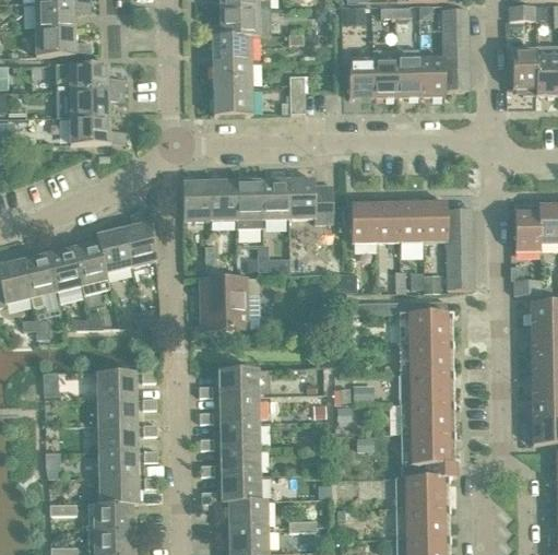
[(220,0),(220,11),(259,10),(271,10),(270,0),(220,0)]
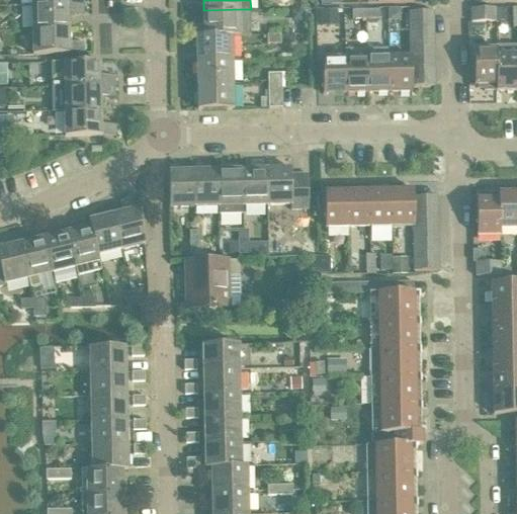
[(83,2),(32,3),(33,26),(69,25),(69,13),(83,12),(83,2)]
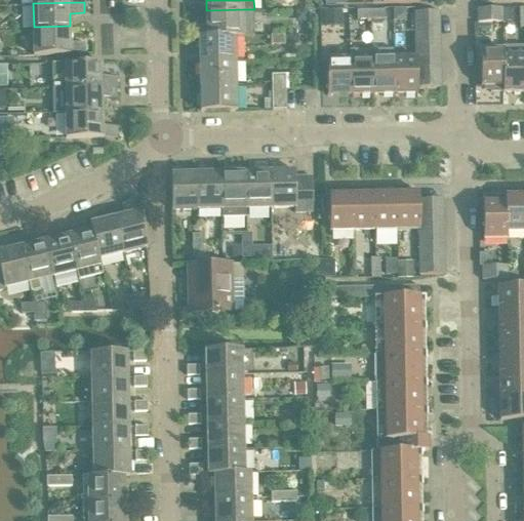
[(502,5),(478,5),(478,19),(502,19),(502,5)]
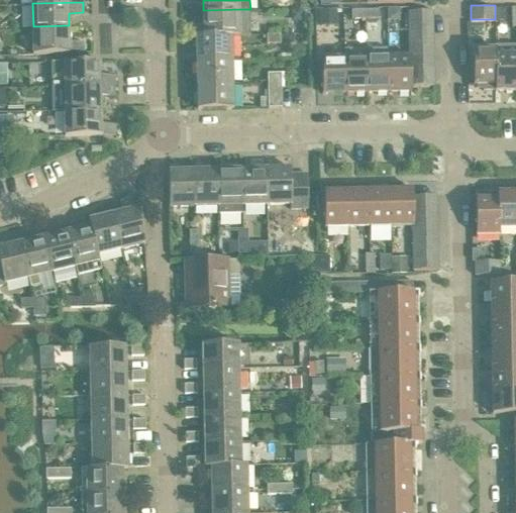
[(335,6),(316,6),(316,21),(335,21),(335,6)]
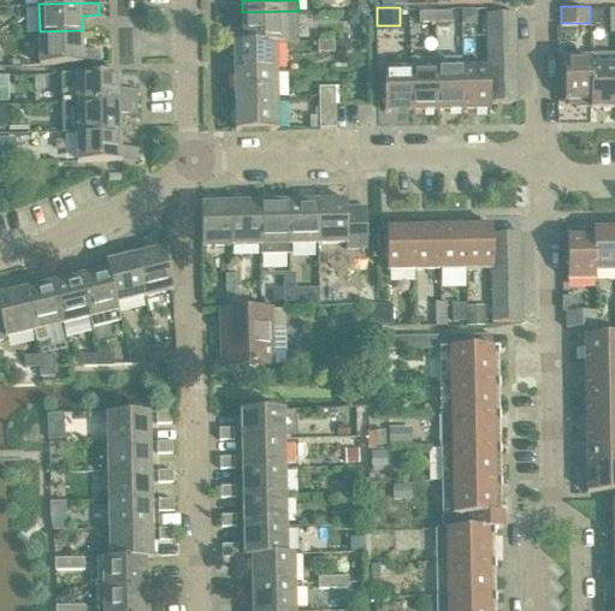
[(358,10),(346,10),(346,23),(358,23),(358,10)]
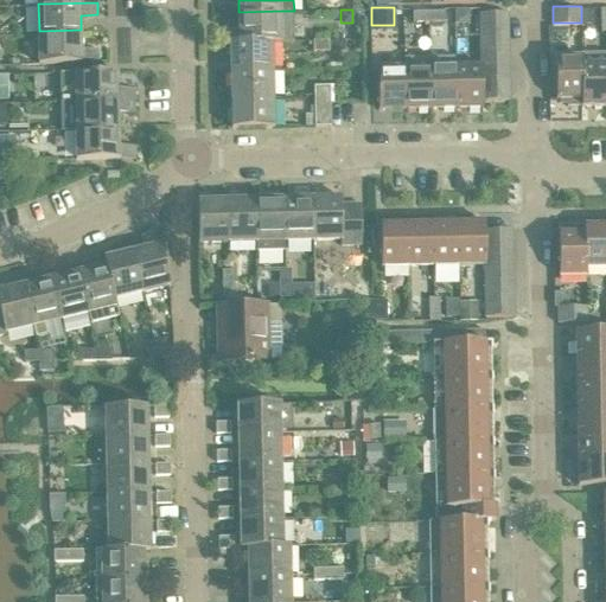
[(429,10),(413,10),(413,19),(429,19),(429,10)]
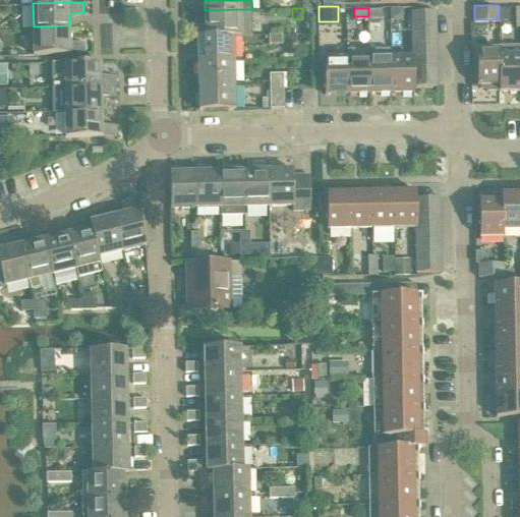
[(383,8),(368,8),(368,16),(383,16),(383,8)]
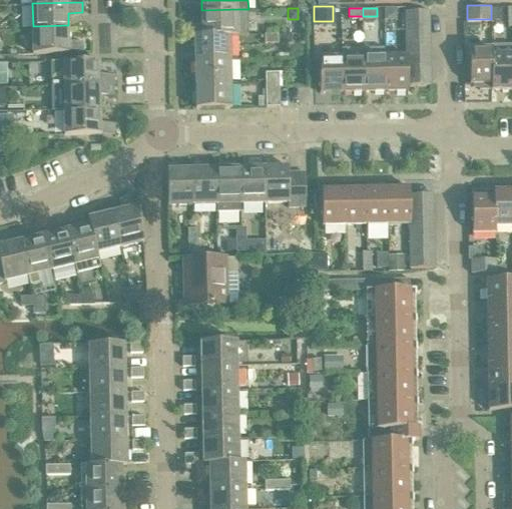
[(429,8),(405,9),(406,21),(430,21),(429,8)]
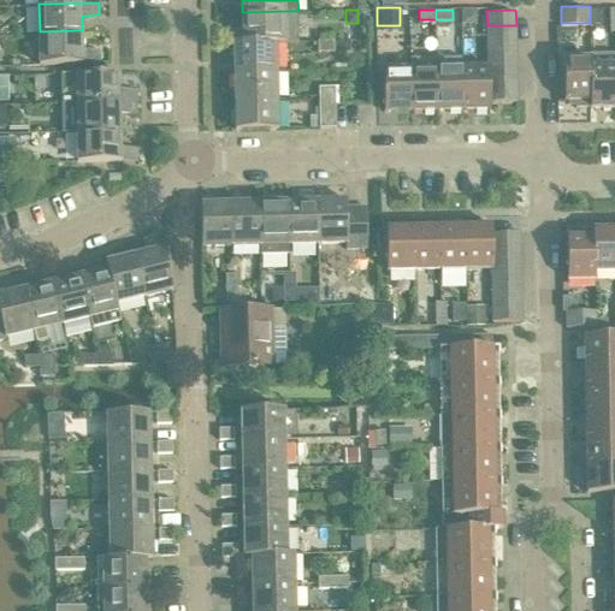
[(243,28),(225,28),(225,40),(234,40),(276,40),(287,40),(299,40),(299,11),(285,11),(242,12),(243,28)]
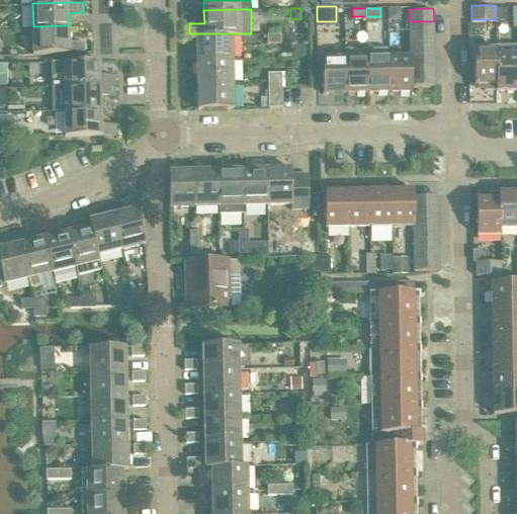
[(434,21),(410,21),(410,33),(434,33),(434,21)]
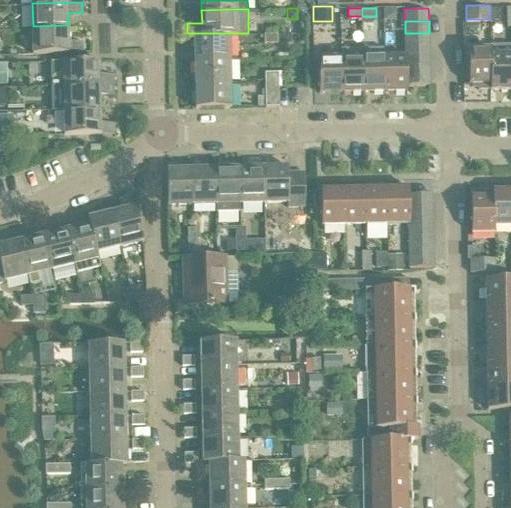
[(68,25),(33,26),(33,52),(83,51),(83,40),(68,40),(68,25)]
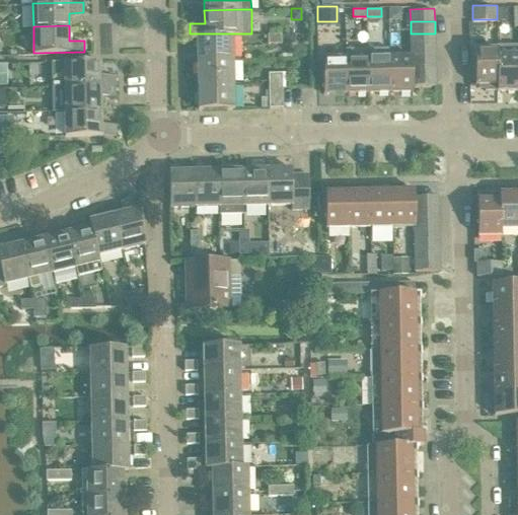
[(282,32),(268,32),(268,43),(282,43),(282,40),(299,39),(299,31),(282,32)]
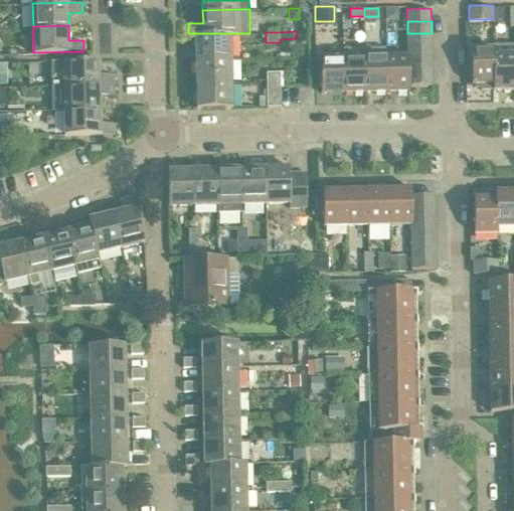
[(230,33),(195,33),(195,58),(230,57),(230,33)]
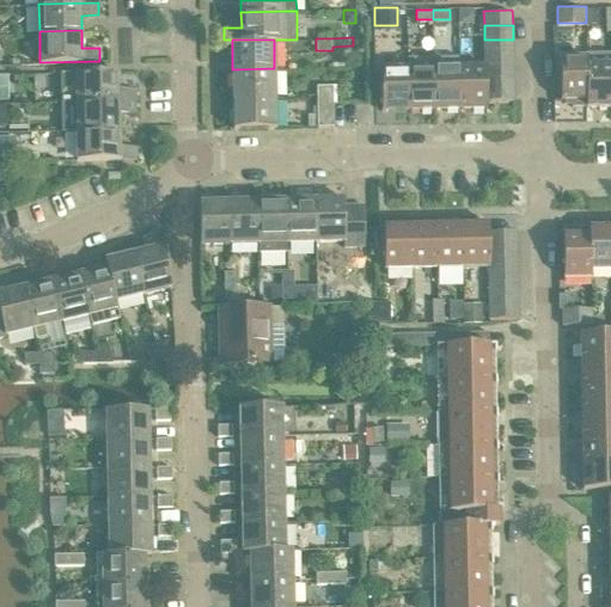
[(513,40),(484,40),(484,54),(513,54),(513,40)]
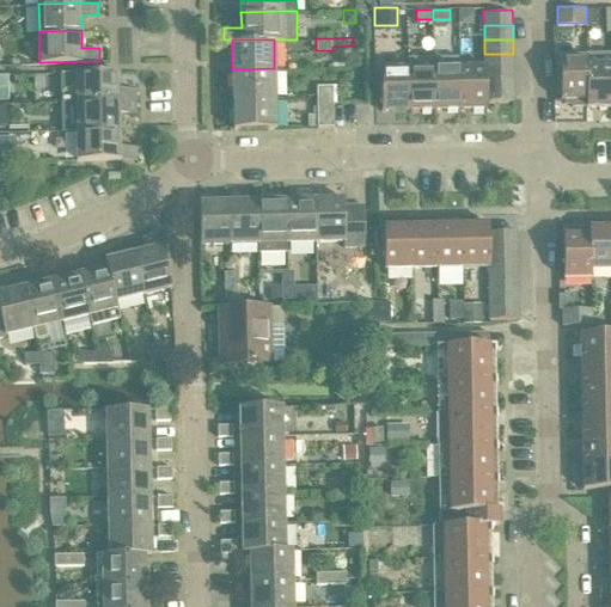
[(610,49),(586,50),(586,54),(587,97),(586,97),(587,103),(587,104),(610,103),(610,49)]
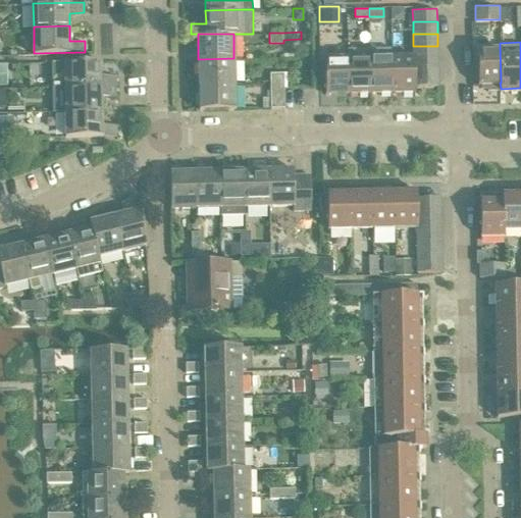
[(392,46),(369,47),(370,92),(393,91),(392,54),(392,46)]
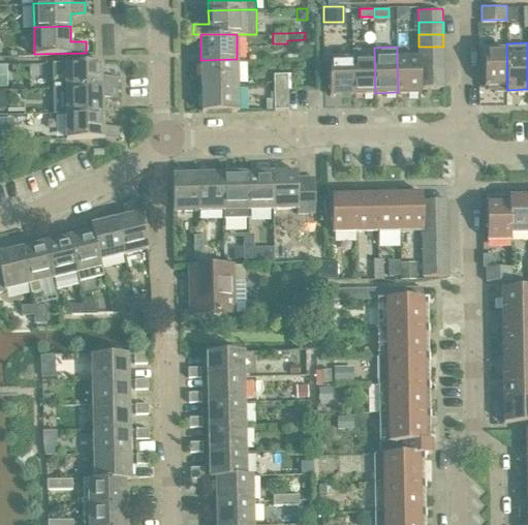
[(443,47),(418,47),(418,55),(420,55),(420,59),(443,59),(443,47)]
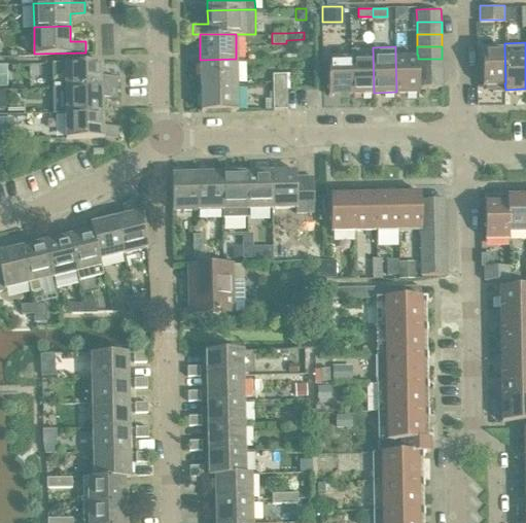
[(504,46),(482,47),(483,83),(492,83),(492,90),(505,89),(504,83),(505,83),(504,46)]
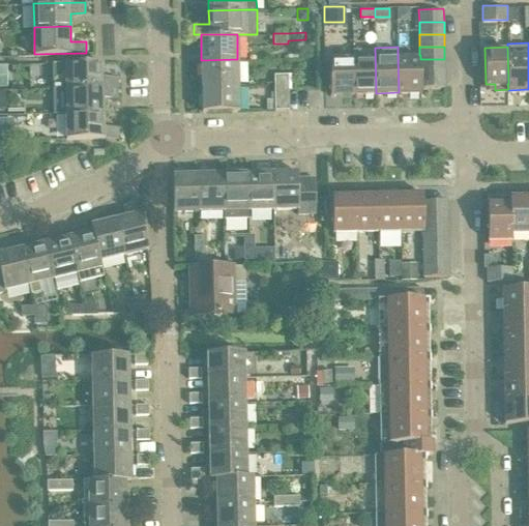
[(375,48),(353,48),(353,56),(353,93),(376,93),(375,48)]
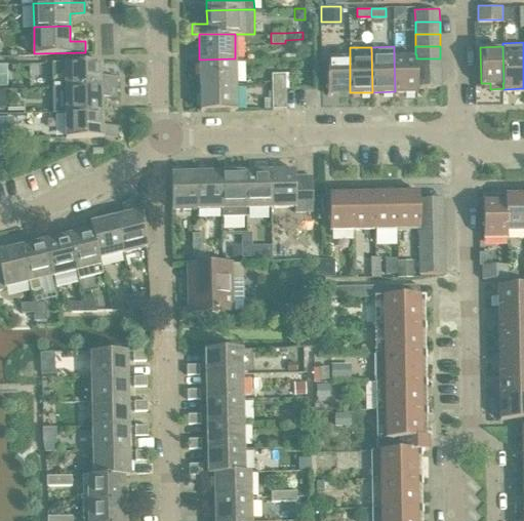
[(415,54),(394,54),(395,91),(417,91),(417,84),(416,84),(416,71),(416,58),(416,54),(415,54)]
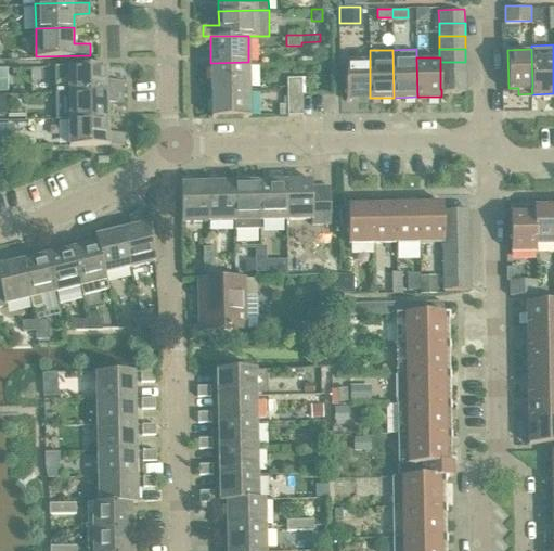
[(370,59),(345,59),(346,98),(370,98),(370,59)]
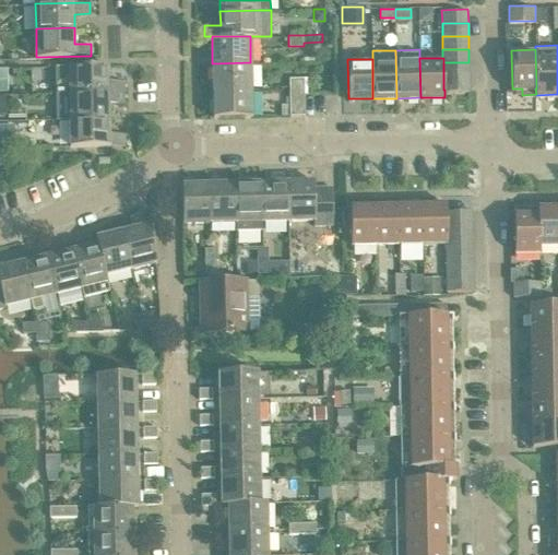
[(250,62),(212,63),(212,90),(251,89),(250,62)]
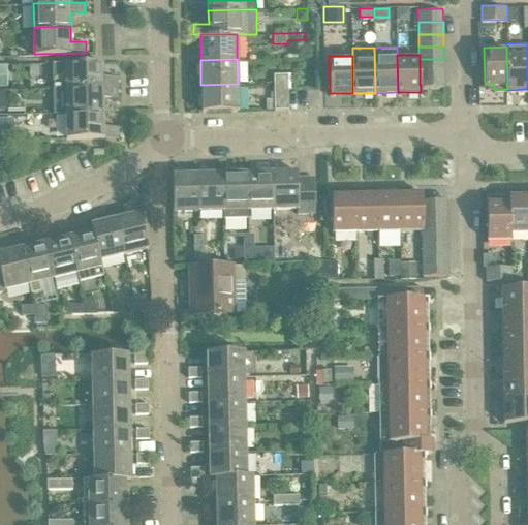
[(443,59),(420,59),(420,71),(443,71),(443,59)]
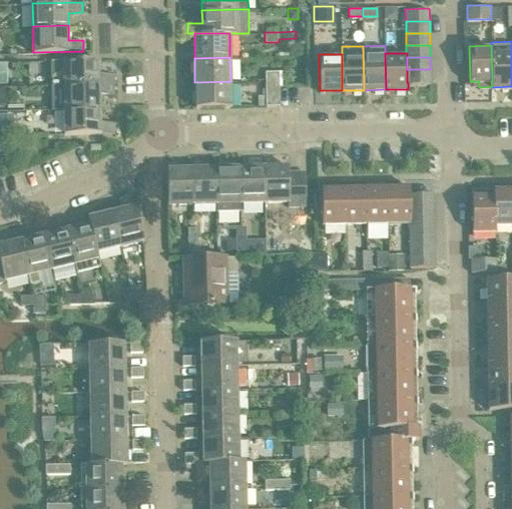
[(63,60),(51,60),(52,84),(64,83),(114,82),(114,71),(100,72),(100,59),(63,60)]
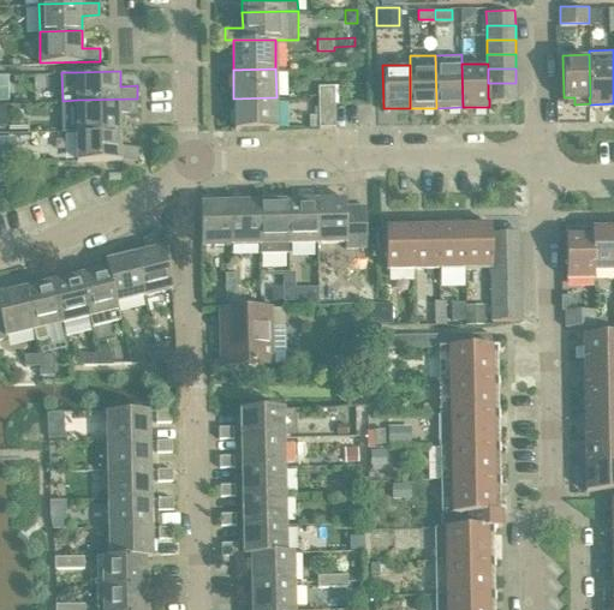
[(516,83),(488,83),(488,99),(489,99),(517,99),(516,83)]
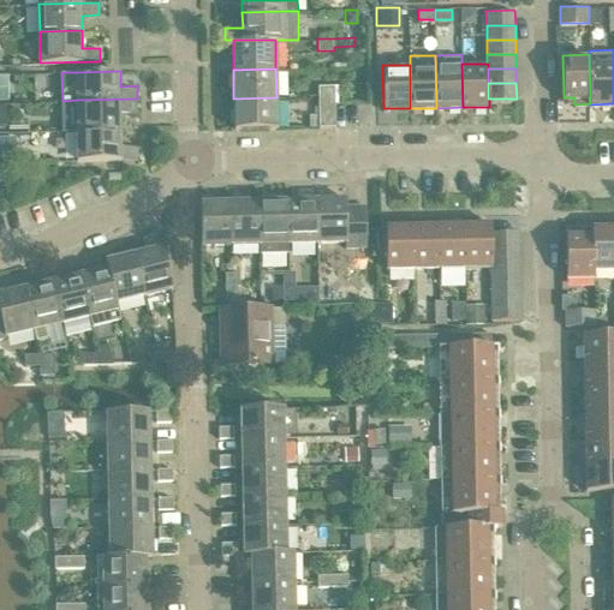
[(333,84),(317,85),(317,96),(334,96),(333,84)]
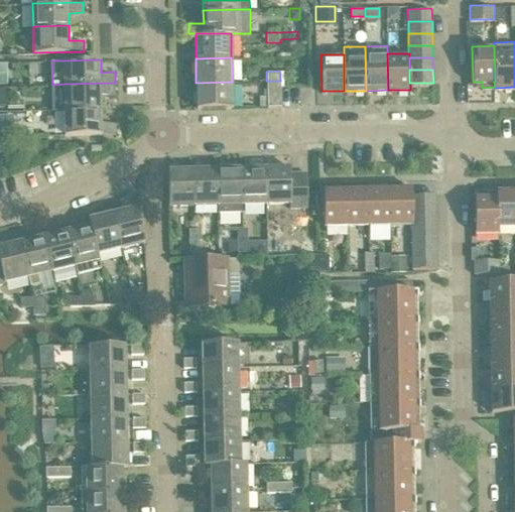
[(280,81),(266,81),(266,106),(280,106),(280,81)]
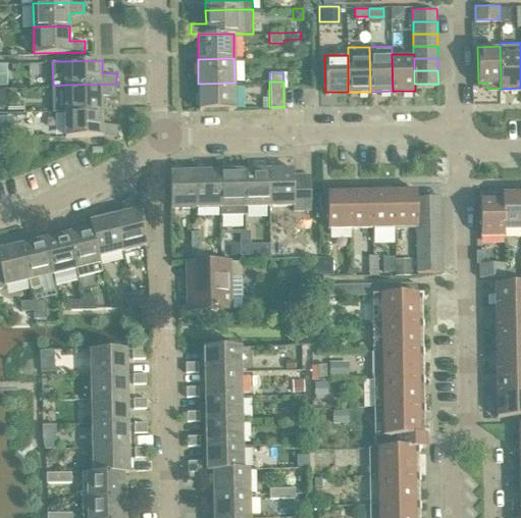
[(235,83),(198,84),(199,109),(235,108),(235,83)]
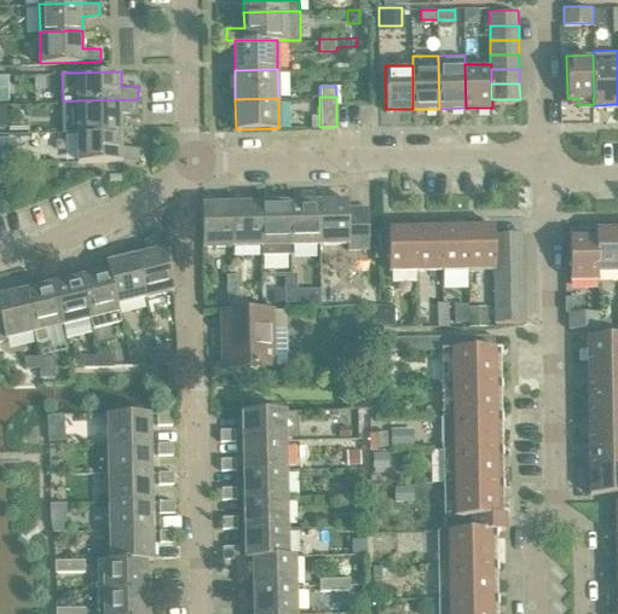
[(78,100),(63,102),(63,131),(79,131),(122,131),(121,113),(138,111),(138,99),(78,100)]
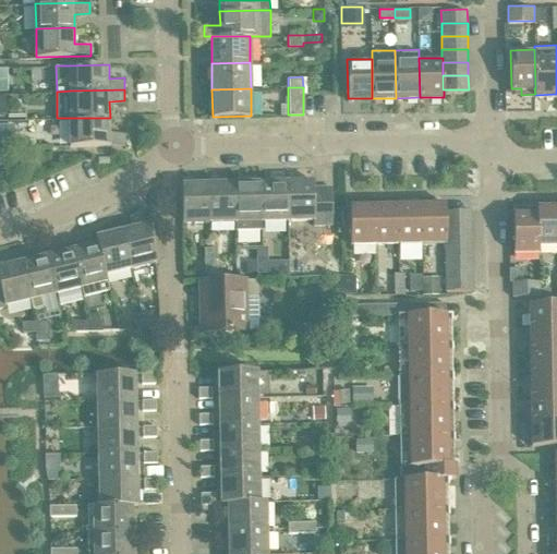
[(110,118),(71,118),(71,145),(110,144),(110,143),(124,143),(124,131),(110,131),(110,118)]
